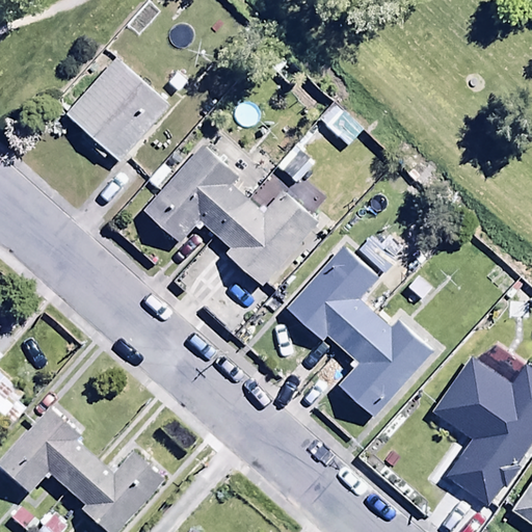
[(63,112),(82,129),(77,134),(102,157),(106,152),(117,162),(169,105),(114,56),(63,112)]
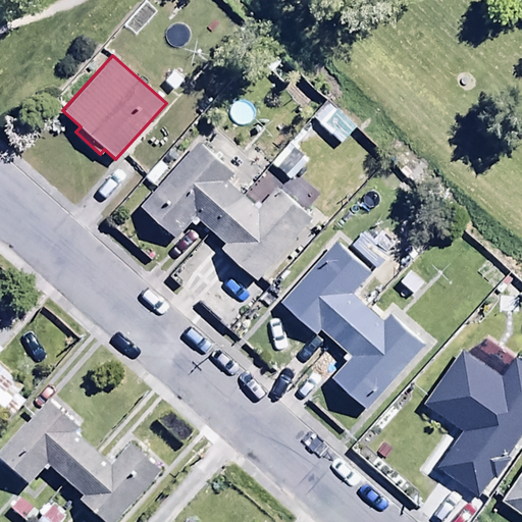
[(195,140),(169,169),(159,161),(144,178),(154,188),(140,205),(175,236),(192,216),(220,240),(215,246),(265,290),(288,263),(278,255),(309,218),(273,188),(254,210),(221,181),(231,170),(195,140)]
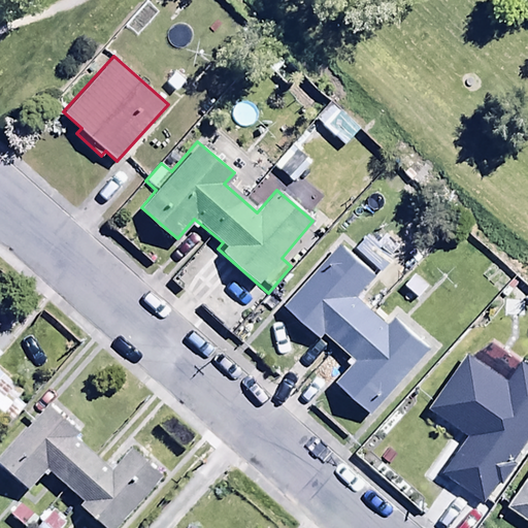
[(317,337),(322,332),(353,359),(333,382),(370,414),(429,344),(392,312),(385,321),(354,294),(374,270),(337,238),(279,306),(317,337)]
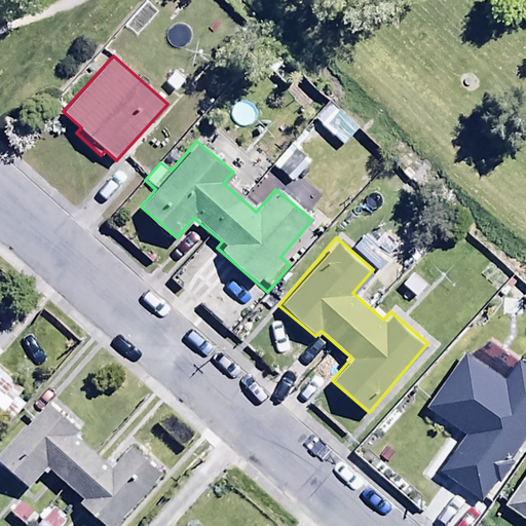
[(0,423),(4,427),(24,405),(16,399),(22,391),(0,372),(0,358),(3,354),(0,351),(0,350),(8,341),(0,333),(0,423)]
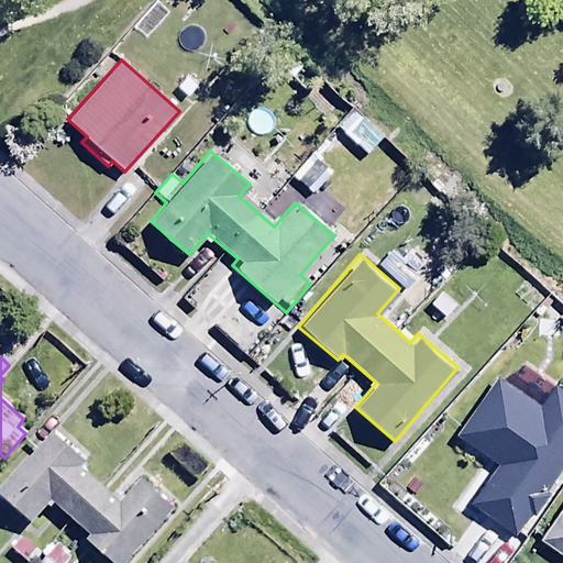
[(0,497),(31,525),(51,503),(88,536),(83,541),(107,562),(122,562),(172,507),(139,478),(117,503),(80,470),(87,462),(50,429),(0,486),(0,497)]
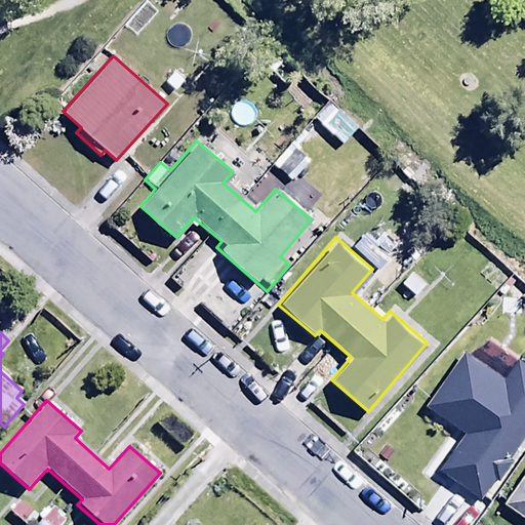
[(500,477),(521,442),(498,429),(478,463),(500,477)]
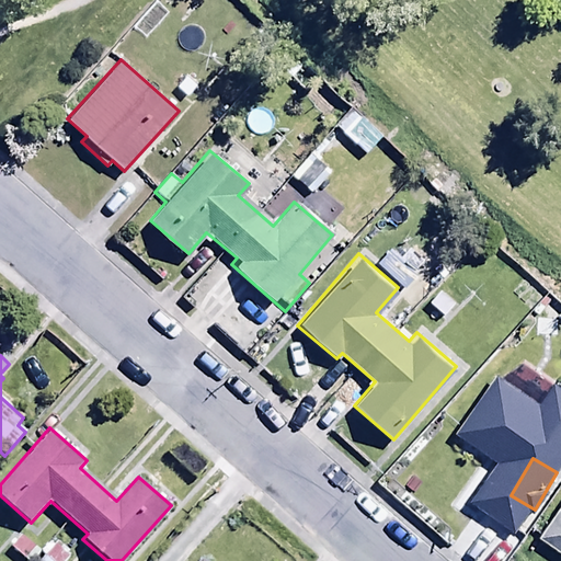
[(560,499),(535,537),(560,554),(560,499)]
